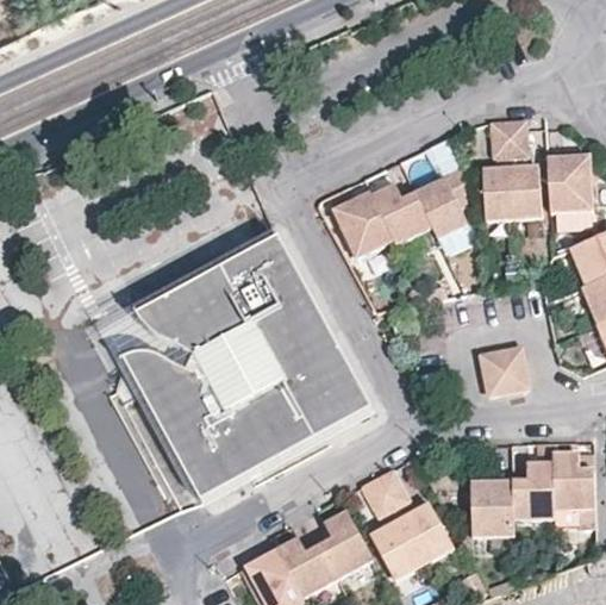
[(524,151),(522,114),(504,117),(507,153),(524,151)]
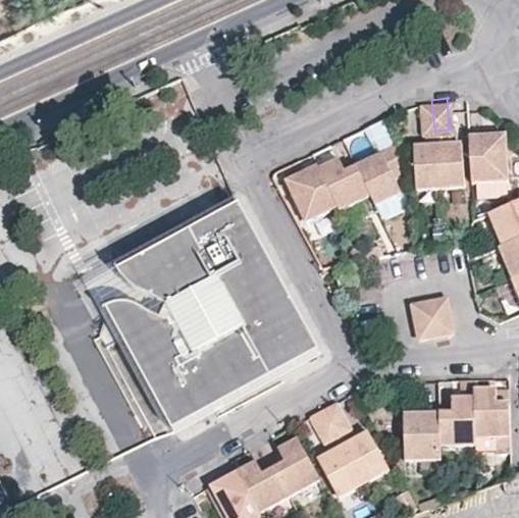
[(434,131),(431,100),(417,101),(419,132),(434,131)]
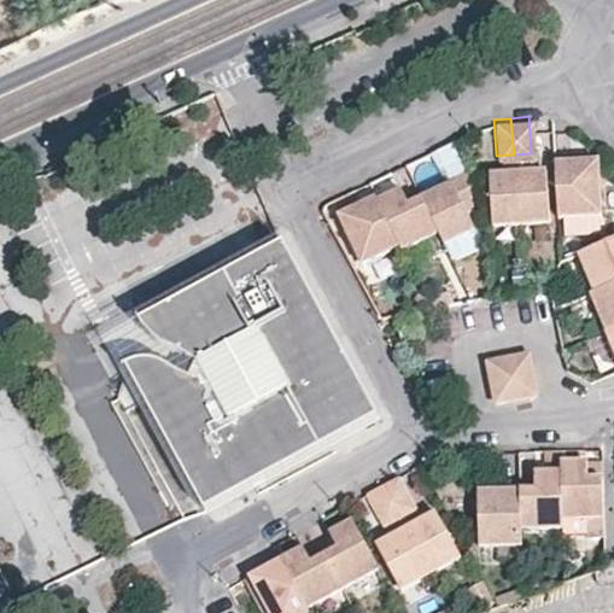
[(565,156),(551,156),(555,210),(559,210),(559,227),(595,226),(594,208),(597,208),(595,153),(565,156)]
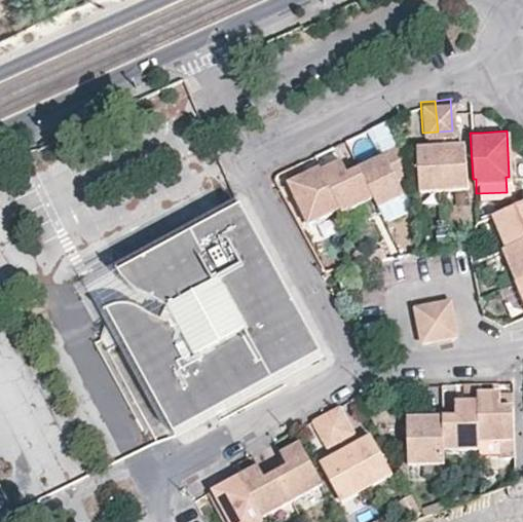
[(455,141),(438,142),(441,185),(464,183),(462,141),(455,141)]
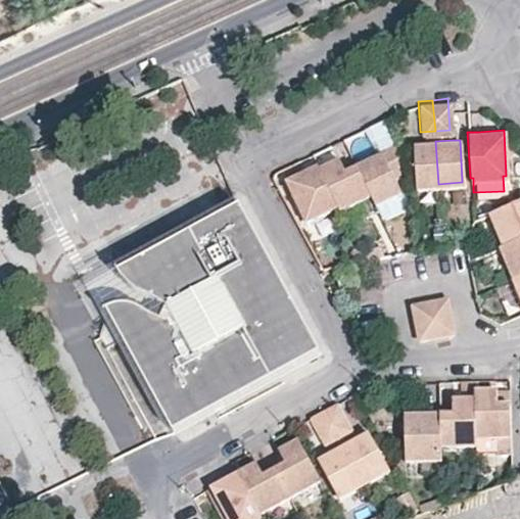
[(381,151),(356,162),(370,193),(375,202),(399,190),(392,174),(406,169),(406,164),(393,141),(385,144),(379,146),(381,151)]
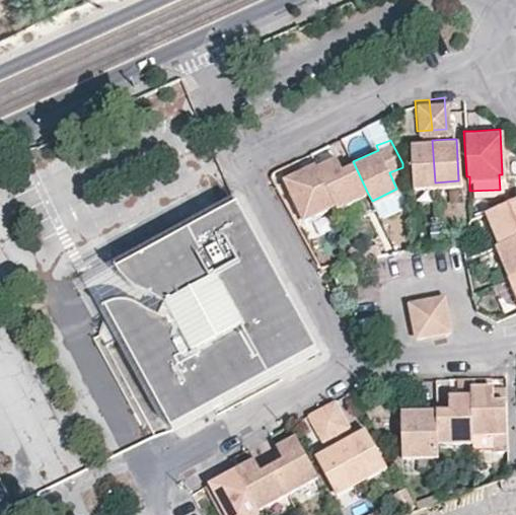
[(435,182),(432,140),(415,141),(409,142),(412,184),(435,182)]
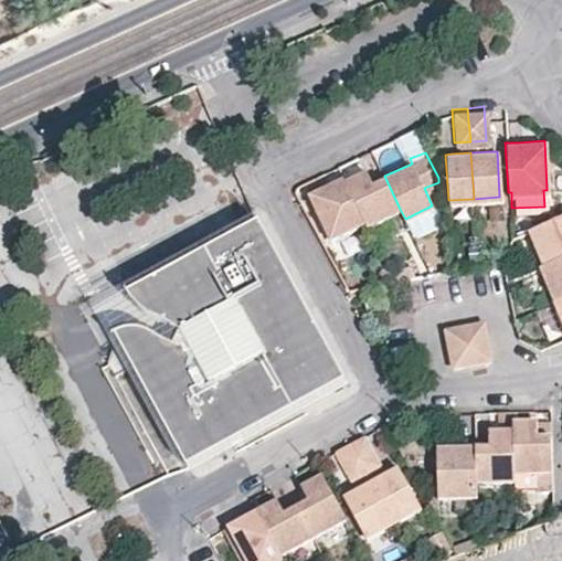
[(356,172),(343,178),(363,221),(366,224),(400,209),(384,176),(369,182),(363,169),(356,172)]
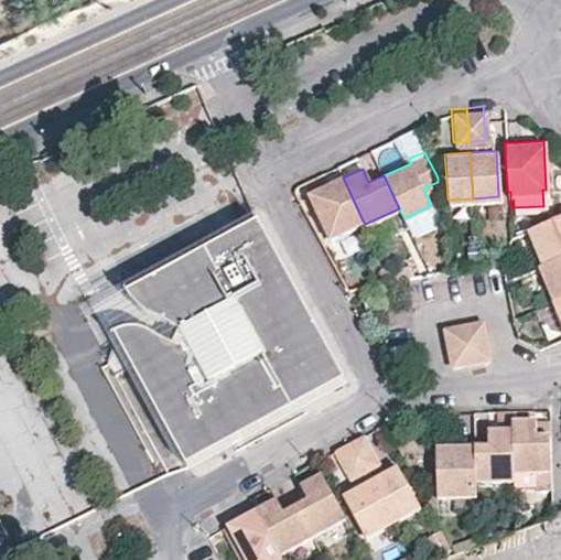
[(343,178),(342,175),(323,184),(306,192),(327,238),(363,221),(343,178)]
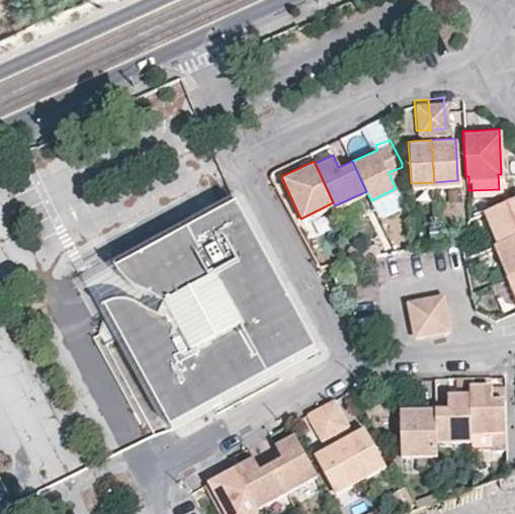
[(514,192),(484,206),(497,239),(514,232),(514,192)]
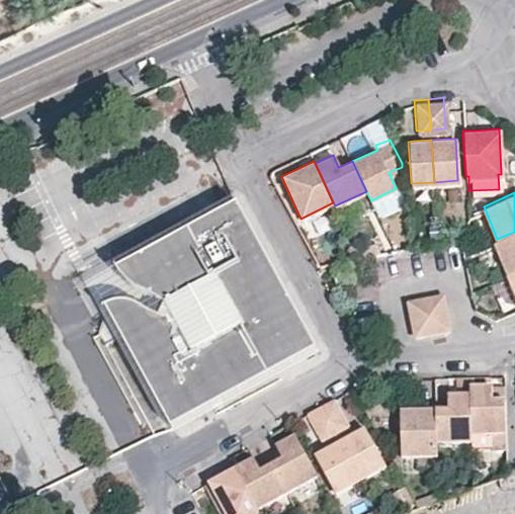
[(235,201),(114,267),(122,278),(127,280),(141,284),(147,287),(151,292),(166,295),(160,311),(140,304),(132,301),(122,300),(117,301),(106,304),(104,305),(171,426),(315,346),(235,201)]
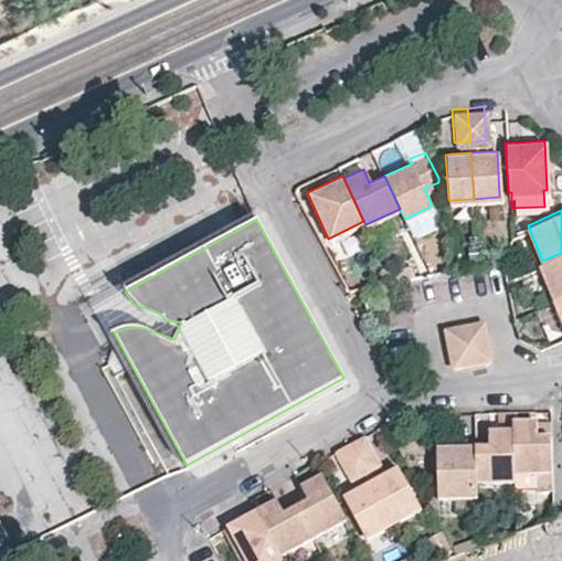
[(561,253),(542,261),(538,263),(551,296),(561,292),(561,253)]
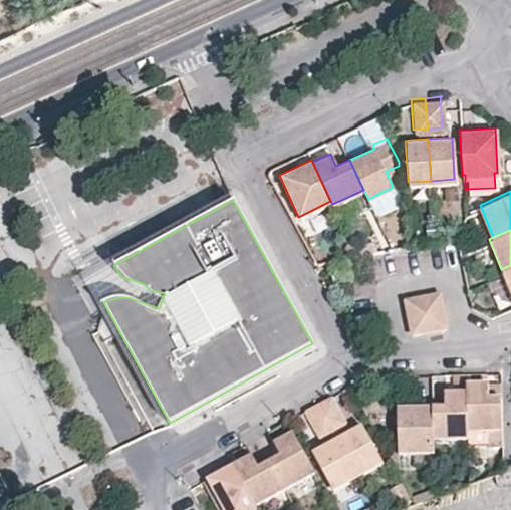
[(113,265),(103,302),(105,301),(116,298),(121,297),(131,298),(139,301),(159,308),(165,293),(150,290),(146,285),(140,282),(126,278),(121,276),(113,265)]
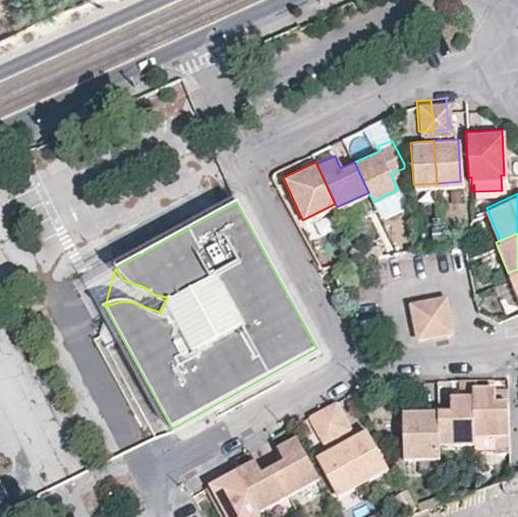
[(517,269),(508,273),(517,299),(517,269)]
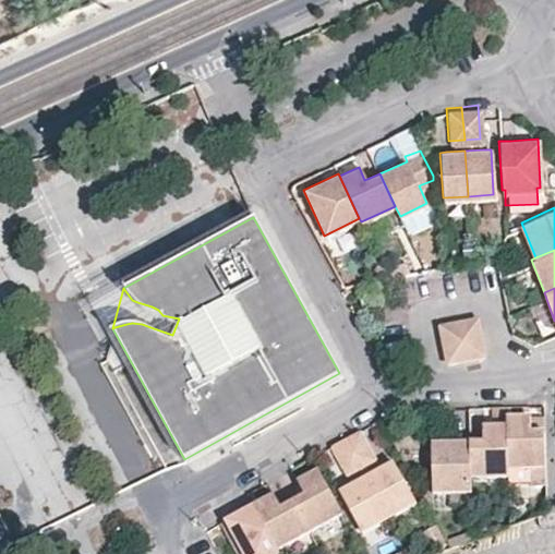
[(540,328),(552,323),(540,298),(528,303),(540,328)]
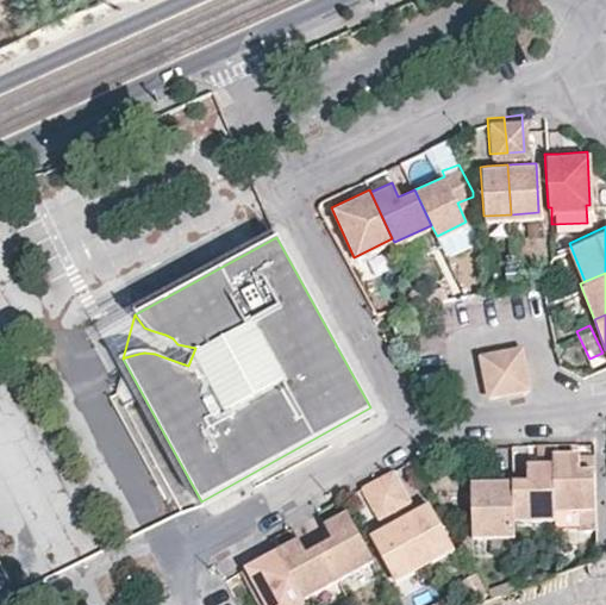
[(483,385),(526,376),(519,341),(478,349),(483,385)]
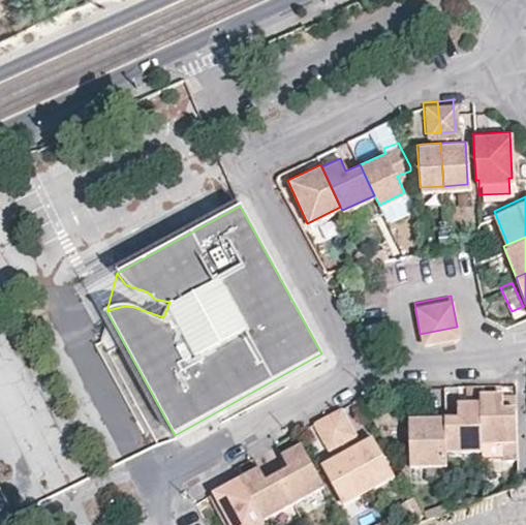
[(477,440),(512,439),(512,406),(500,406),(500,392),(489,392),(476,392),(476,400),(477,440)]
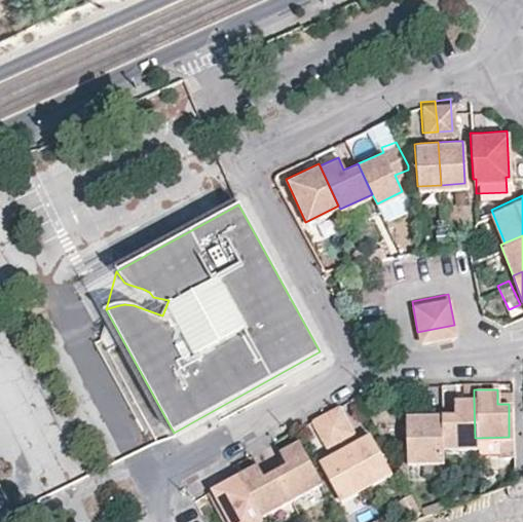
[(451,413),(439,413),(440,448),(475,447),(475,438),(474,398),(462,398),(450,398),(451,413)]
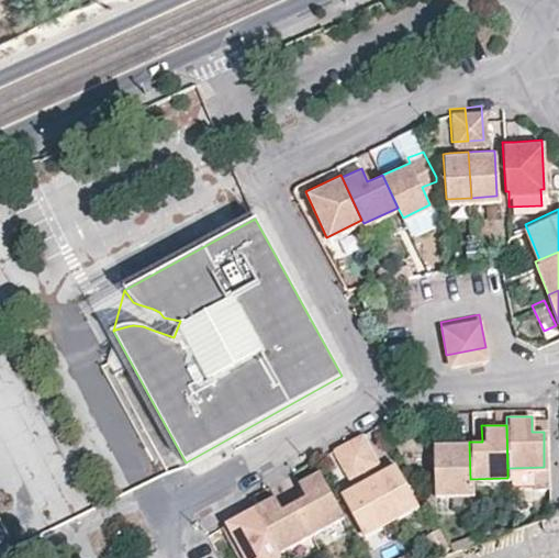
[(376,461),(359,431),(347,437),(362,469),(376,461)]
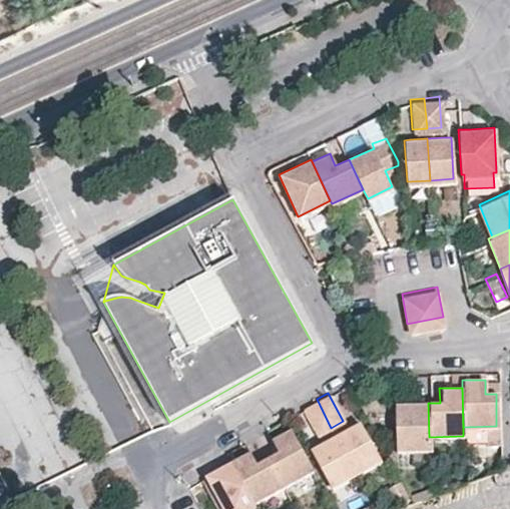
[(331,428),(317,399),(302,407),(317,435),(331,428)]
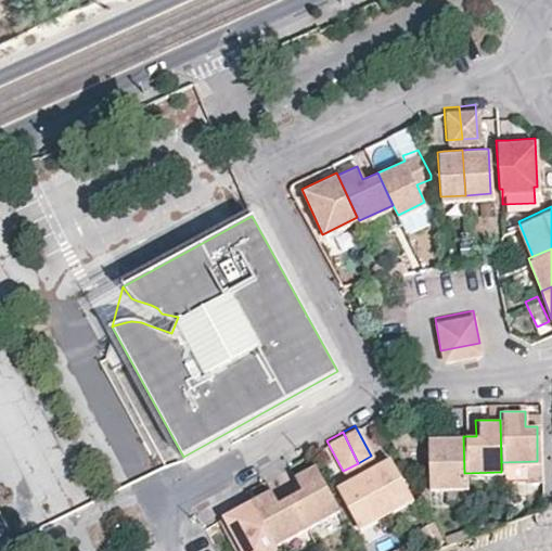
[(425,488),(464,487),(464,473),(463,436),(443,436),(424,437),(425,488)]
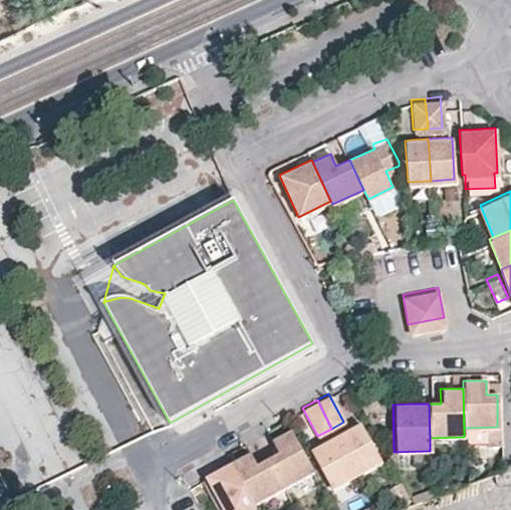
[(352,429),(336,437),(356,475),(380,462),(359,425),(352,429)]
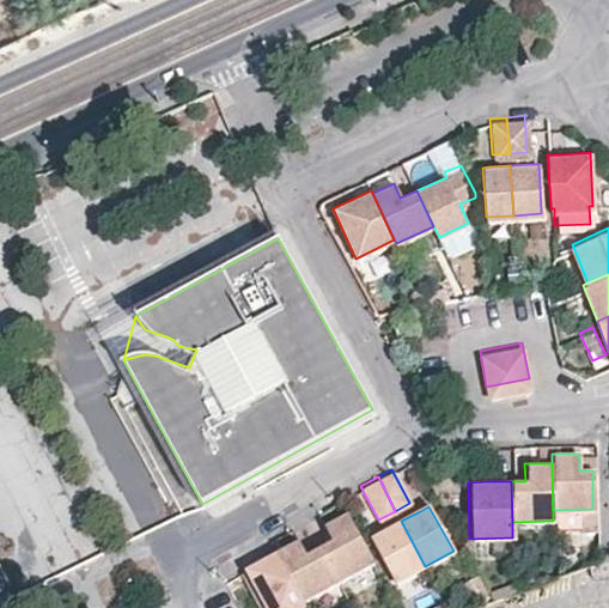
[(329,540),(318,546),(336,581),(372,561),(346,512),(329,522),(323,526),(329,540)]
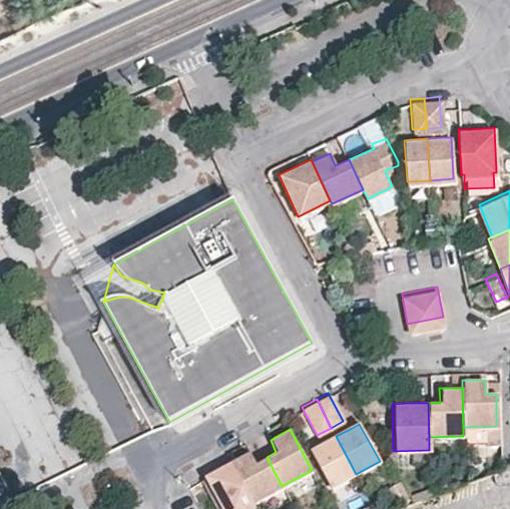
[(356,474),(336,436),(318,447),(311,450),(330,487),(356,474)]
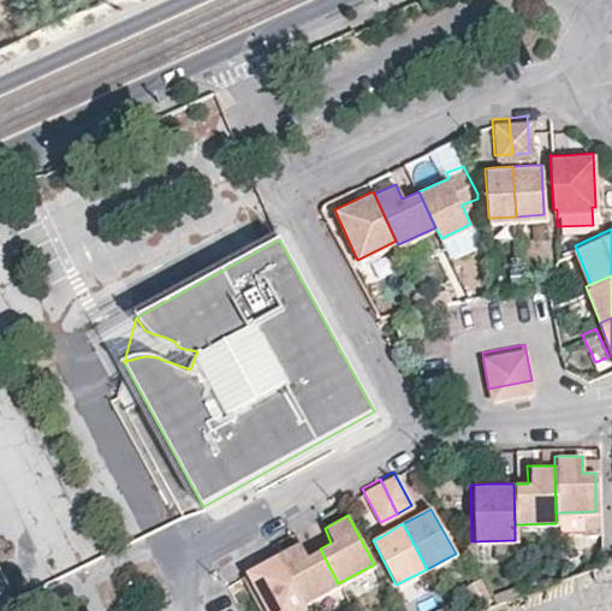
[(289,546),(275,553),(302,603),(338,583),(320,549),(304,556),(296,543),(289,546)]
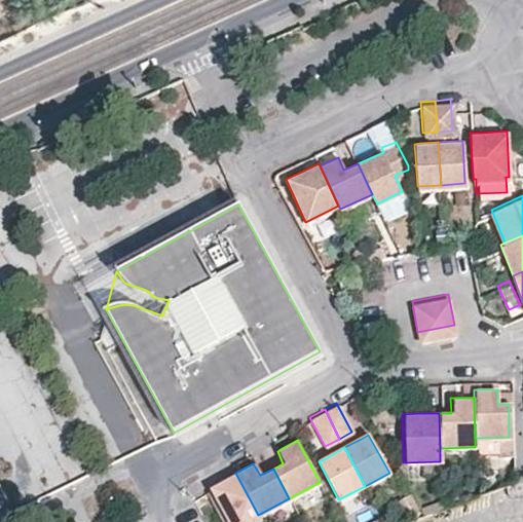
[(216,483),(210,486),(208,488),(225,521),(260,521),(262,521),(258,515),(235,473),(216,483)]
